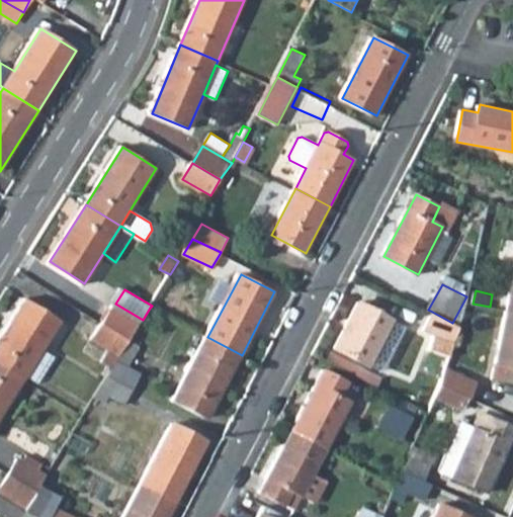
[(0,341),(0,362),(25,377),(27,374),(44,348),(62,319),(27,297),(0,341)]
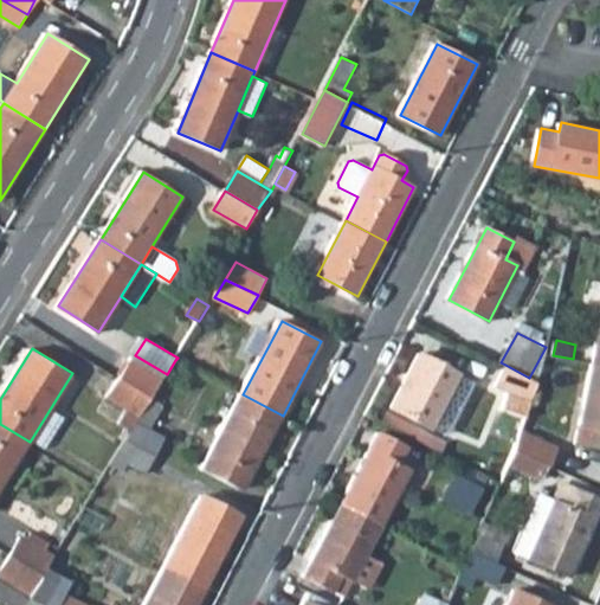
[(421,353),(393,406),(433,427),(462,373),(421,353)]
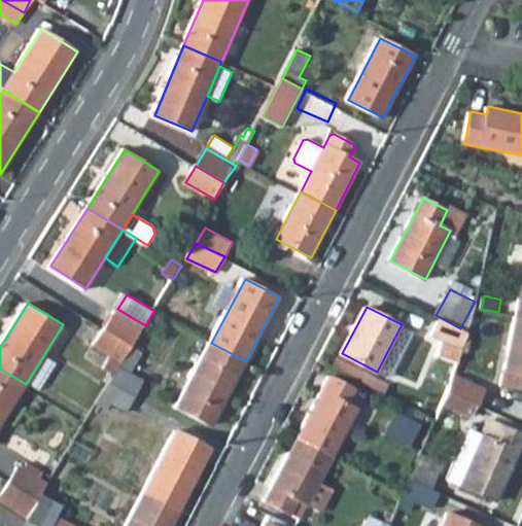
[(105,328),(133,345),(145,325),(117,309),(105,328)]
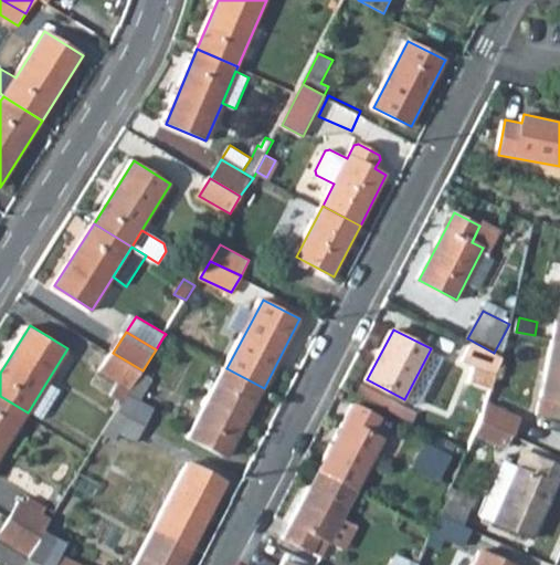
[(559,339),(555,338),(540,412),(559,416),(559,339)]
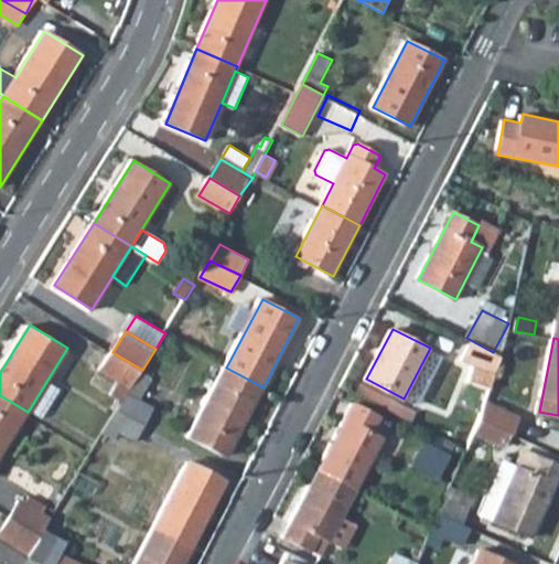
[(475,365),(471,381),(492,387),(502,355),(493,352),(471,340),(463,359),(475,365)]
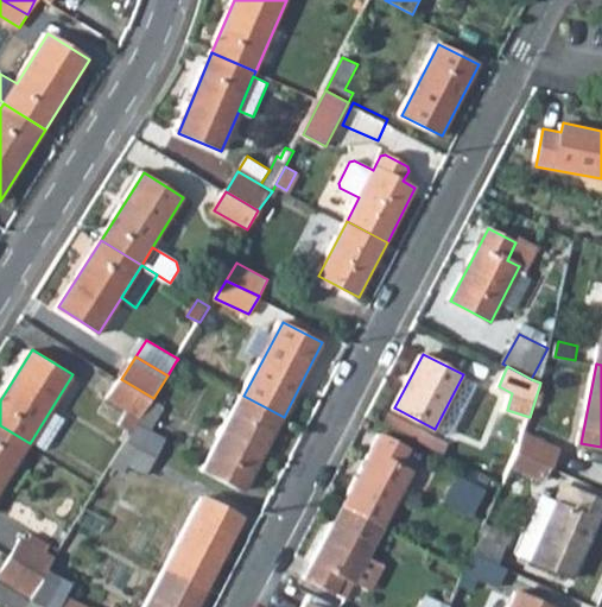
[(121,424),(133,431),(139,422),(153,398),(121,379),(108,399),(130,411),(121,424)]
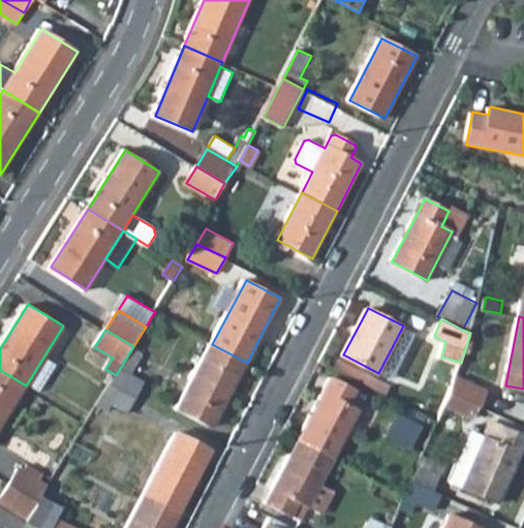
[(214,427),(247,363),(212,344),(178,408),(214,427)]
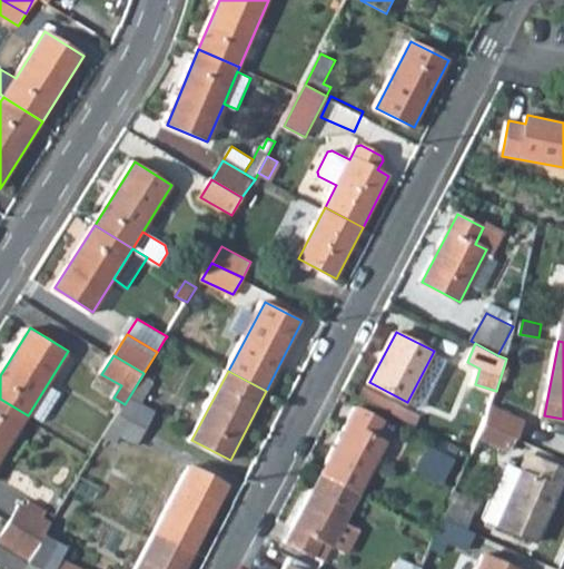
[(144,373),(130,395),(144,403),(157,381),(144,373)]
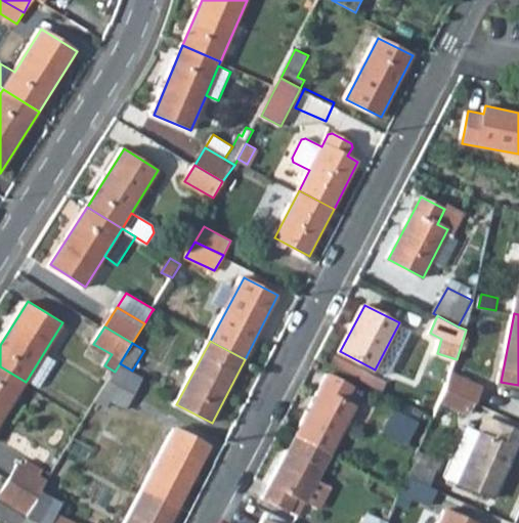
[(93,344),(86,355),(104,365),(112,354),(93,344)]
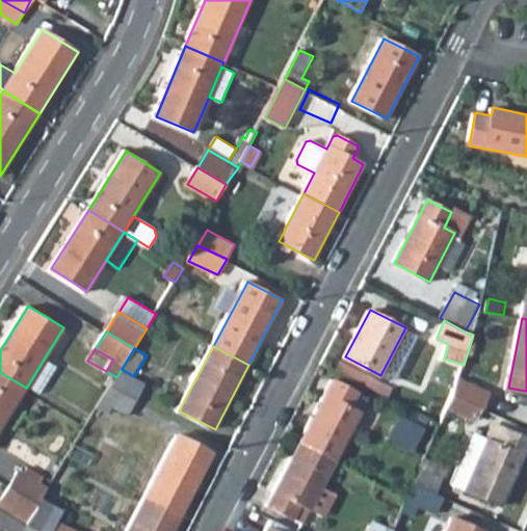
[(45,357),(28,385),(42,394),(59,367),(45,357)]
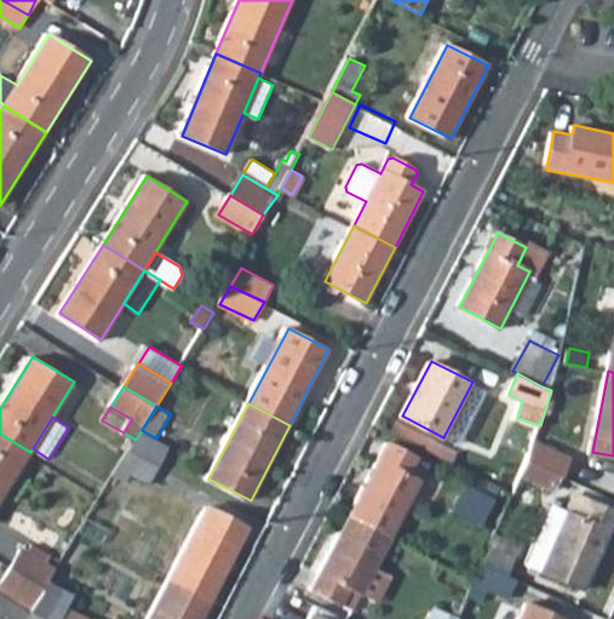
[(130,451),(160,466),(171,446),(156,439),(142,430),(136,440),(130,451)]
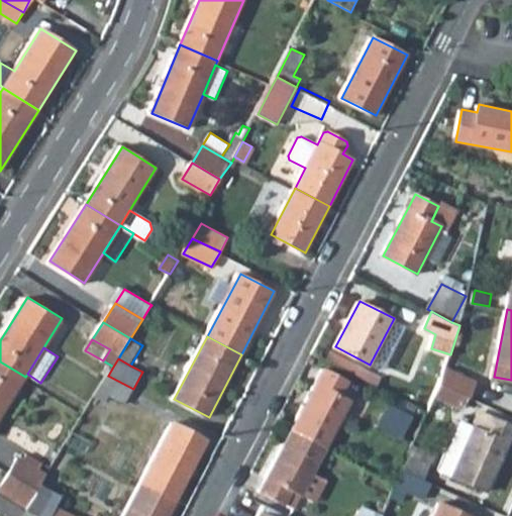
[(0,416),(25,377),(0,362),(0,416)]
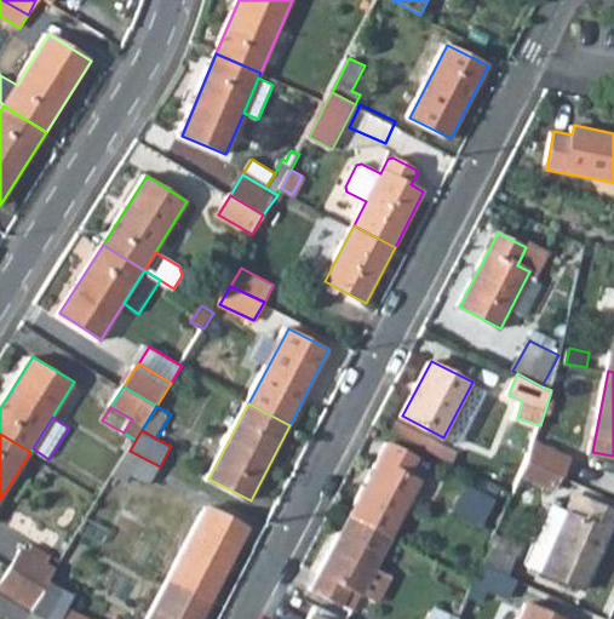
[(529,460),(562,475),(566,476),(574,457),(535,440),(529,460)]
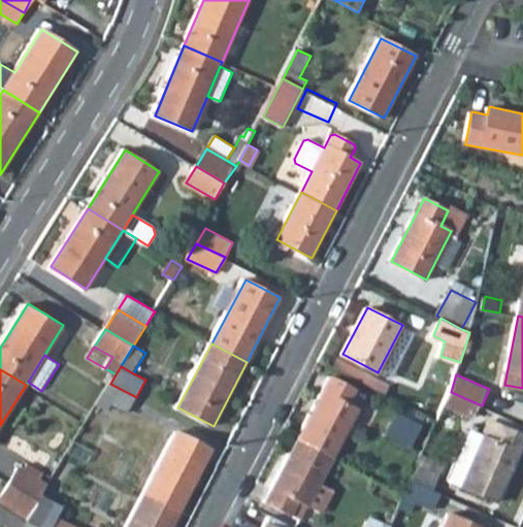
[(331,375),(298,439),(333,457),(366,394),(331,375)]
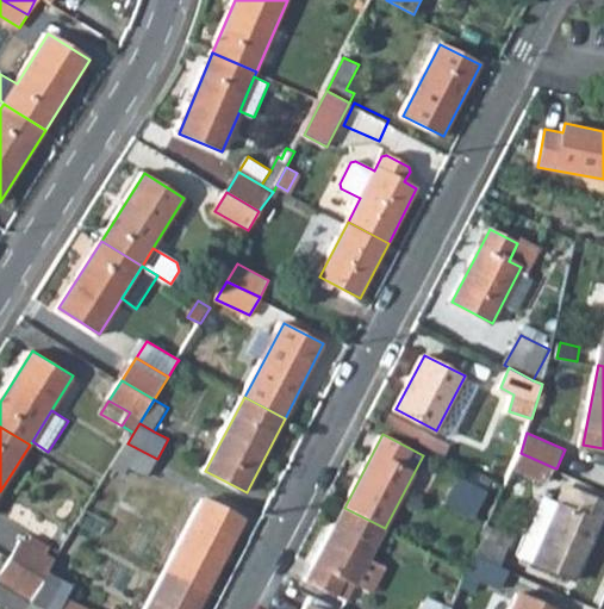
[(149,476),(157,459),(128,443),(118,459),(132,466),(149,476)]
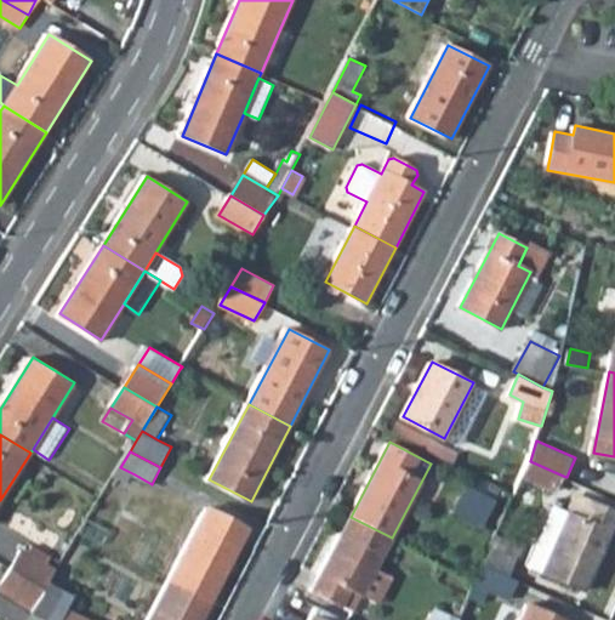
[(556,490),(563,476),(530,461),(523,476),(556,490)]
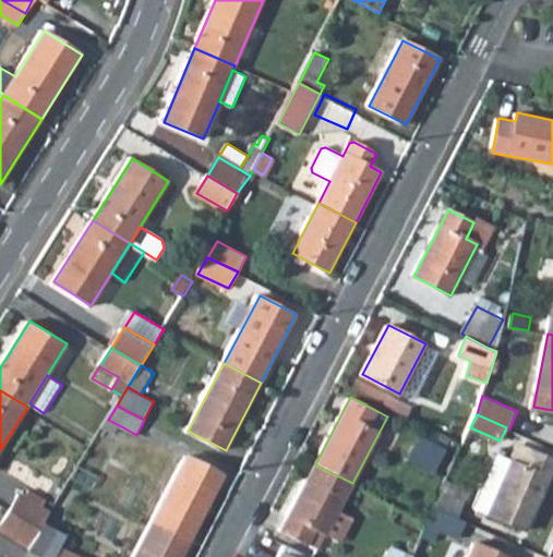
[(108,420),(104,427),(116,435),(121,426),(108,420)]
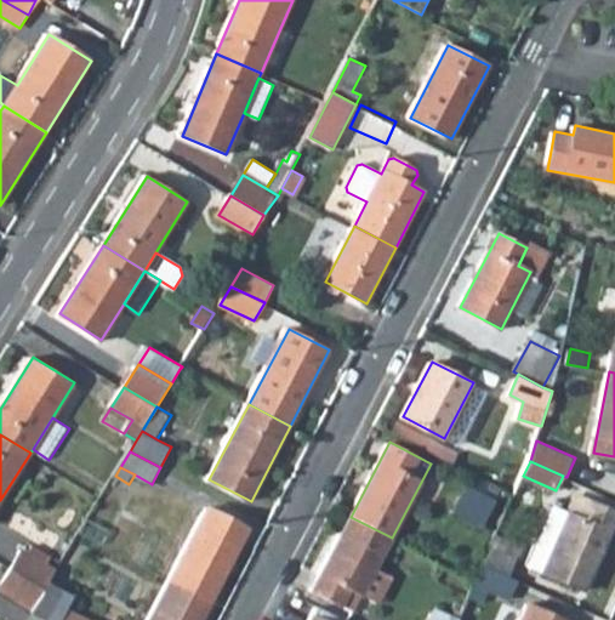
[(468,484),(454,512),(482,527),(496,499),(468,484)]
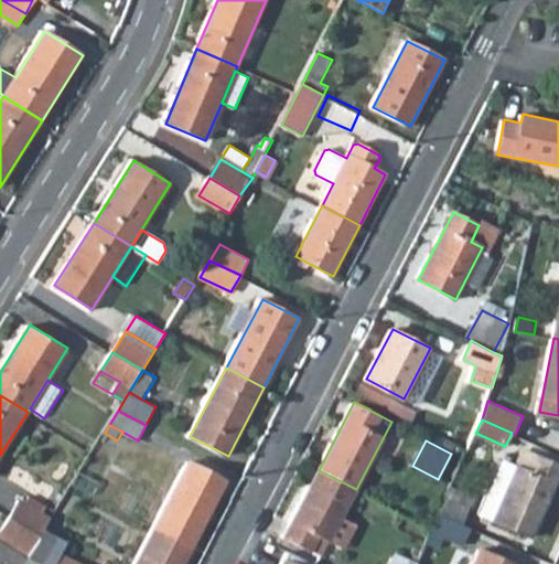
[(504,460),(481,513),(533,536),(558,479),(558,465),(525,450),(517,467),(504,460)]
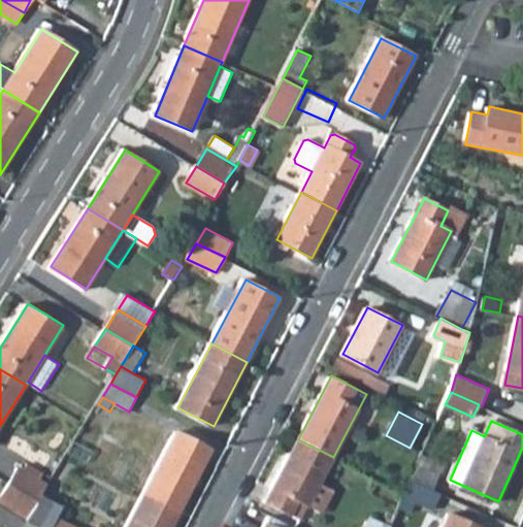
[(177,430),(145,492),(181,511),(213,449),(177,430)]
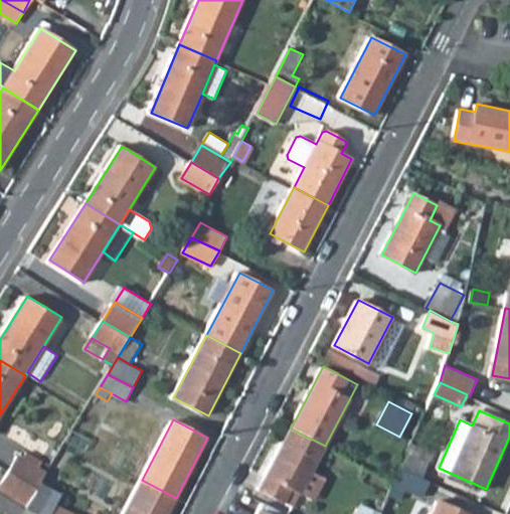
[(291,429),(260,489),(294,506),(325,446),(291,429)]
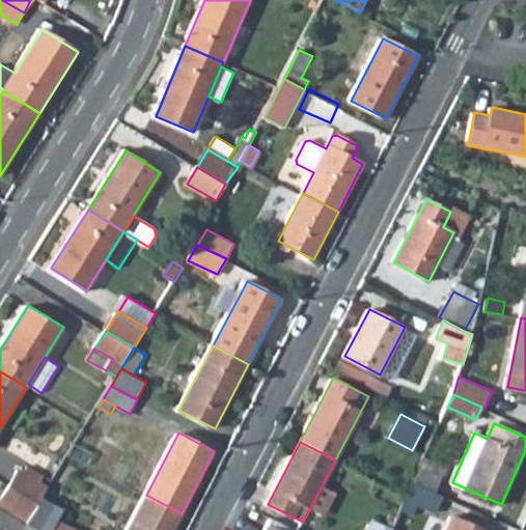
[(77,443),(71,453),(90,463),(95,452),(77,443)]
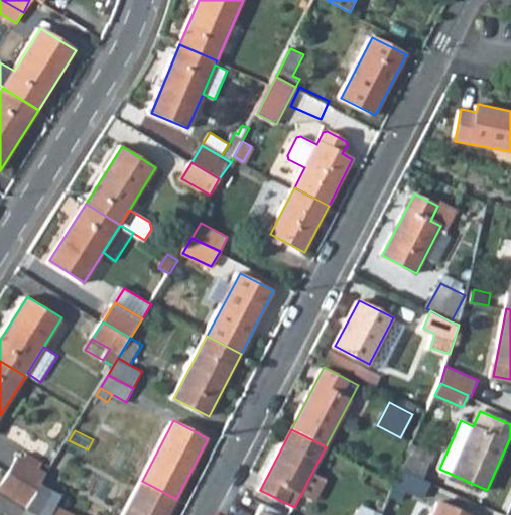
[(413,443),(408,456),(430,465),(434,454),(413,443)]
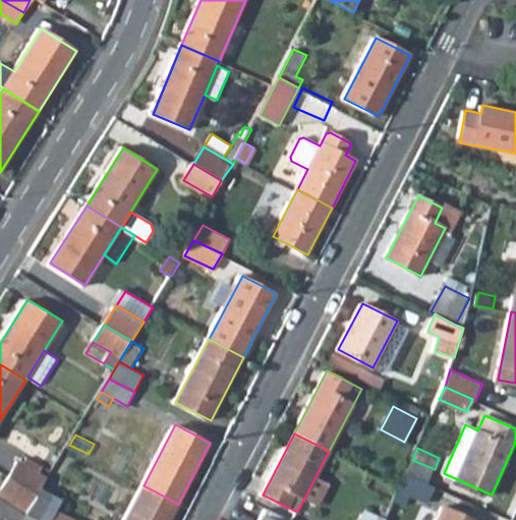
[(9,475),(40,494),(43,488),(49,477),(41,472),(44,466),(30,457),(25,462),(19,459),(9,475)]
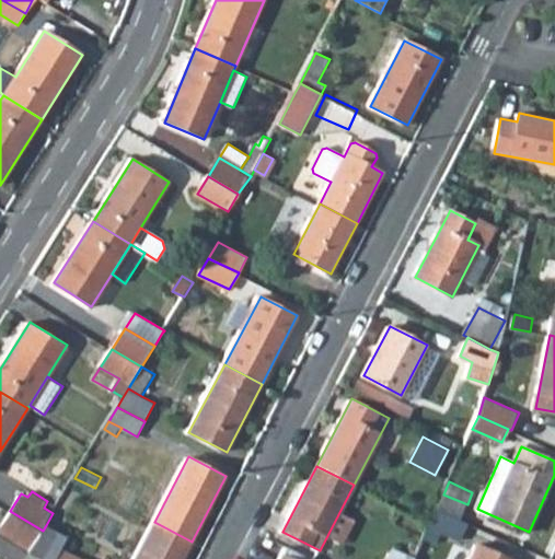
[(437,509),(461,520),(467,504),(443,495),(437,509)]
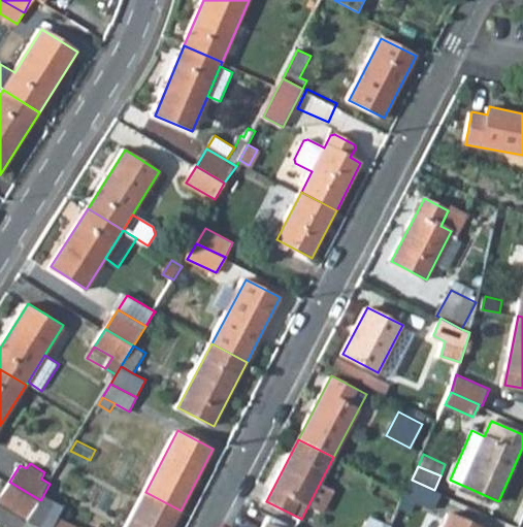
[(405,494),(400,505),(413,512),(417,501),(434,509),(443,493),(434,490),(412,480),(405,494)]
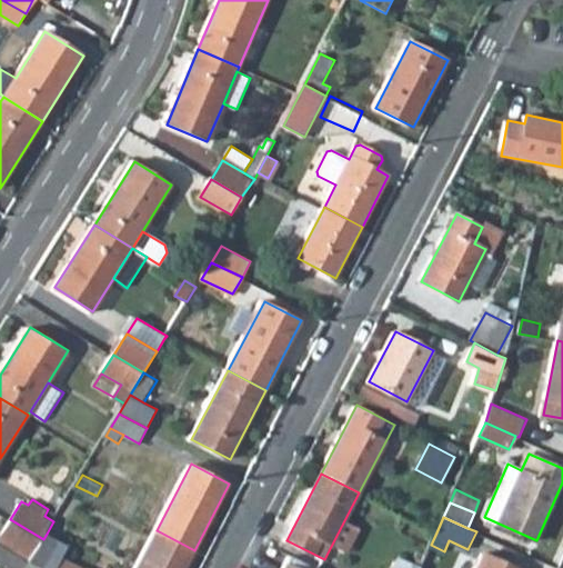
[(0,544),(29,561),(43,539),(10,519),(0,537),(0,544)]
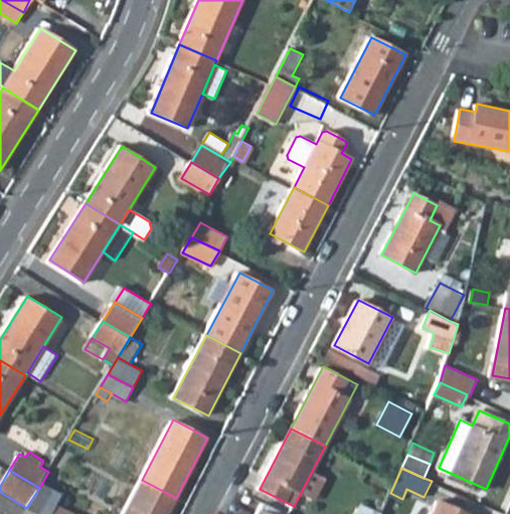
[(142,480),(124,513),(167,513),(176,498),(142,480)]
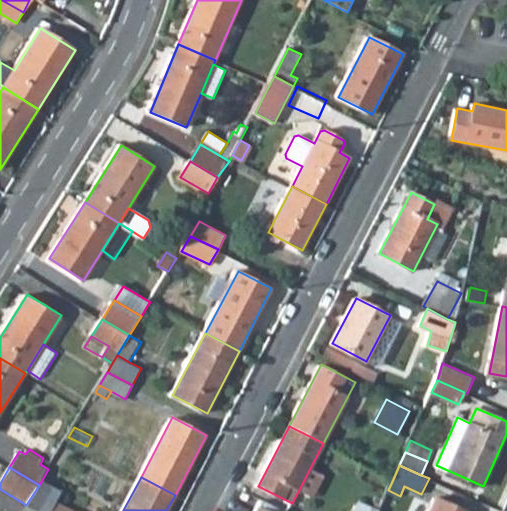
[(26,505),(37,510),(76,510),(56,500),(61,490),(42,480),(39,485),(26,505)]
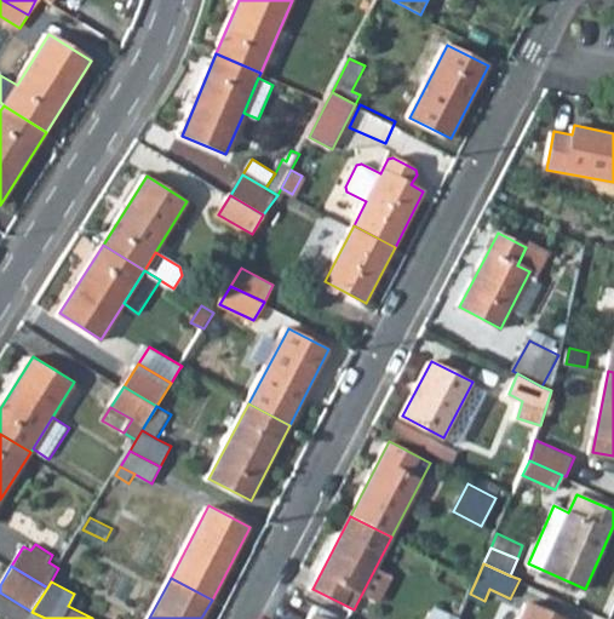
[(0,592),(0,611),(12,618),(27,618),(32,612),(0,592)]
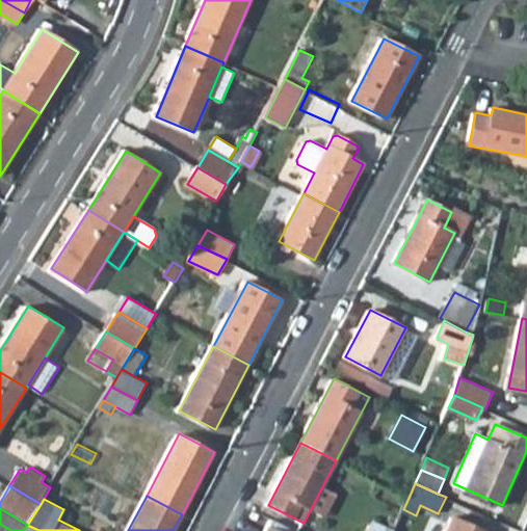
[(484,530),(453,518),(447,530),(484,530)]
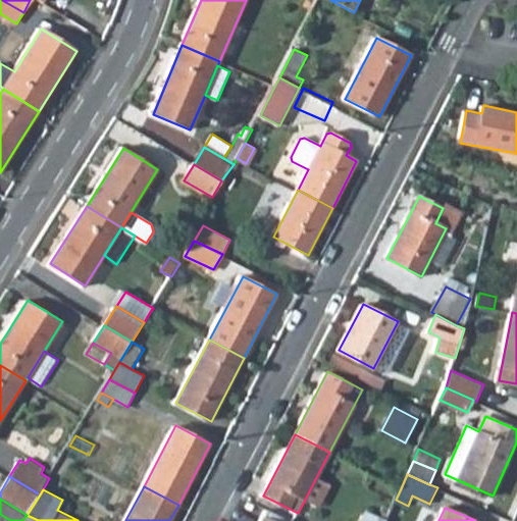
[(385,520),(386,520),(388,519),(367,510),(362,520),(385,520)]
